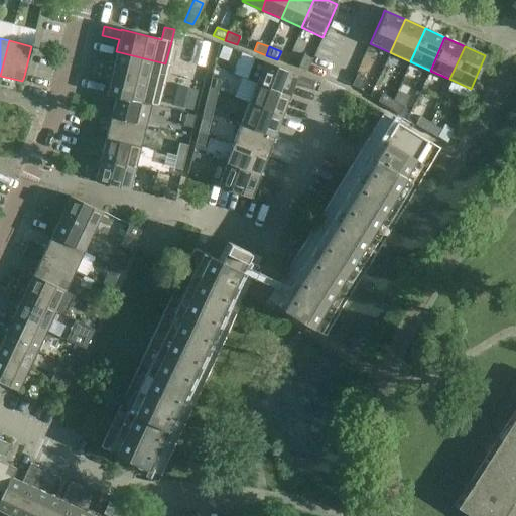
[(222,60),(232,63),(236,52),(227,48),(222,60)]
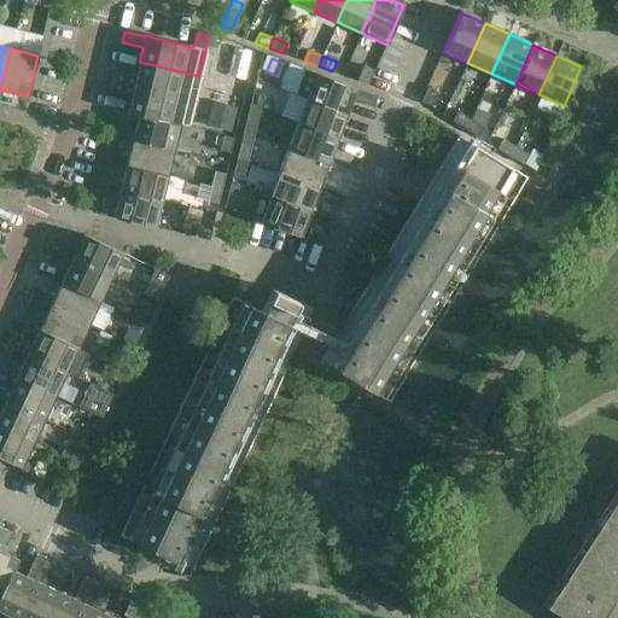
[(192,101),(198,76),(139,62),(135,77),(115,71),(112,82),(192,101)]
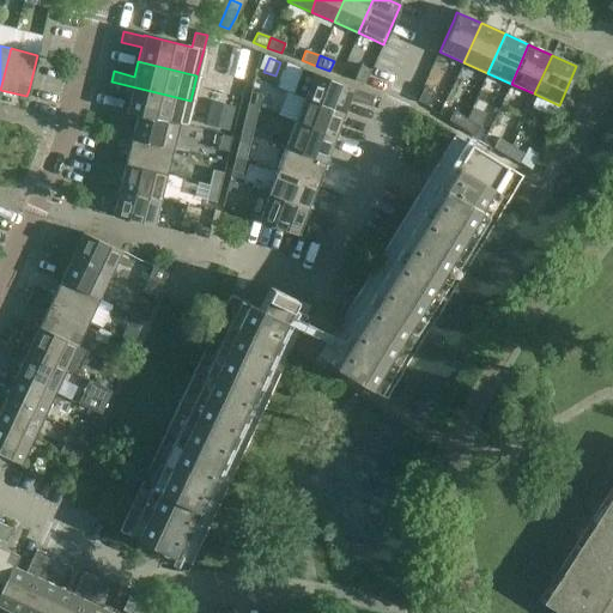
[(360,66),(353,79),(364,84),(370,71),(360,66)]
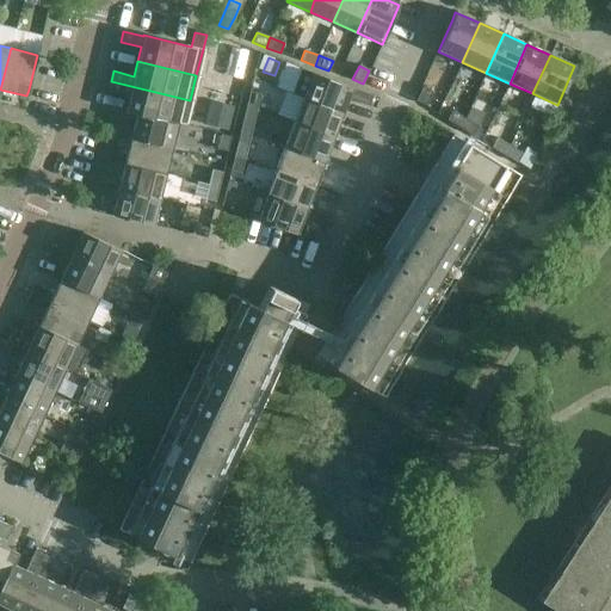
[(301,68),(291,94),(303,98),(343,113),(352,88),(313,73),(301,68)]
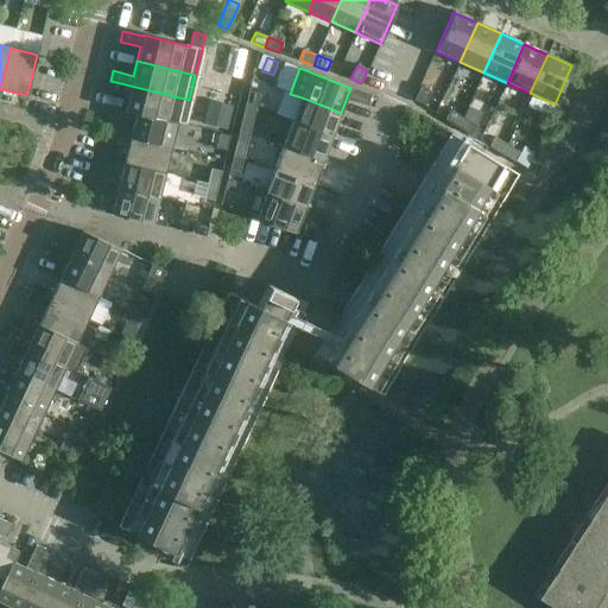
[(183,124),(189,100),(111,81),(107,92),(128,96),(125,112),(135,115),(135,114),(166,121),(166,120),(177,122),(183,124)]
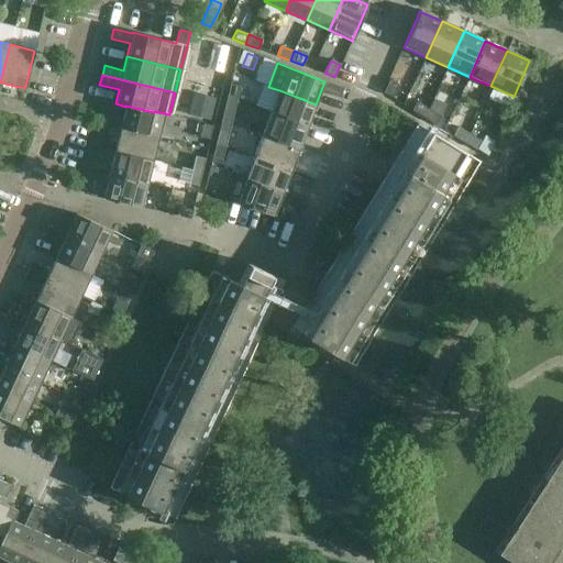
[(389,80),(383,94),(393,98),(398,85),(389,80)]
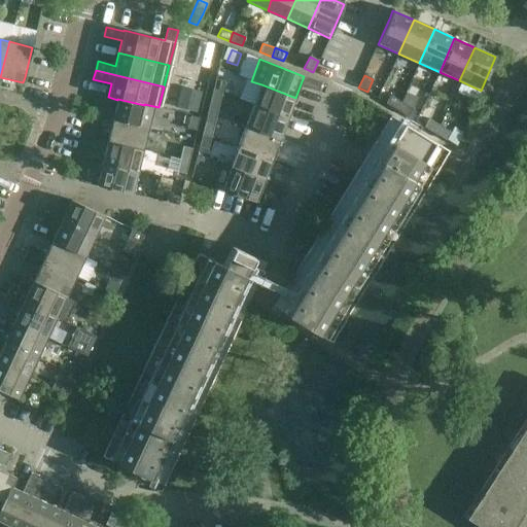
[(212,91),(221,94),(224,80),(215,78),(212,91)]
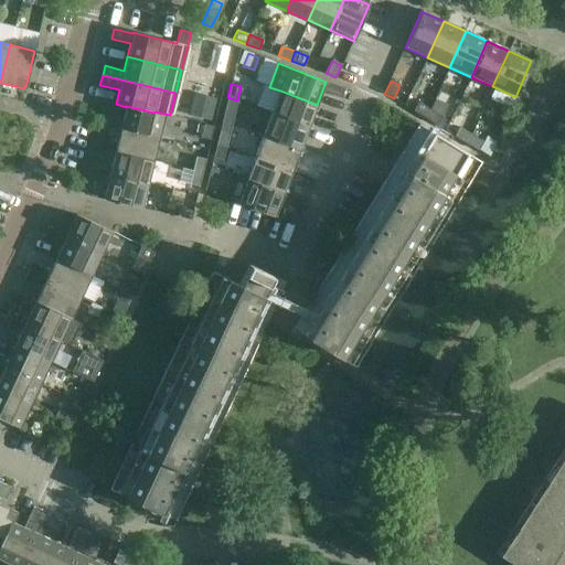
[(344,89),(334,85),(331,84),(328,94),(341,98),(344,89)]
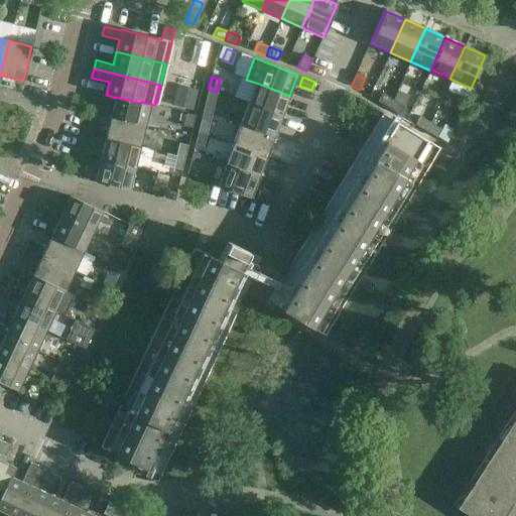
[(248,103),(282,116),(289,96),(256,83),(248,103)]
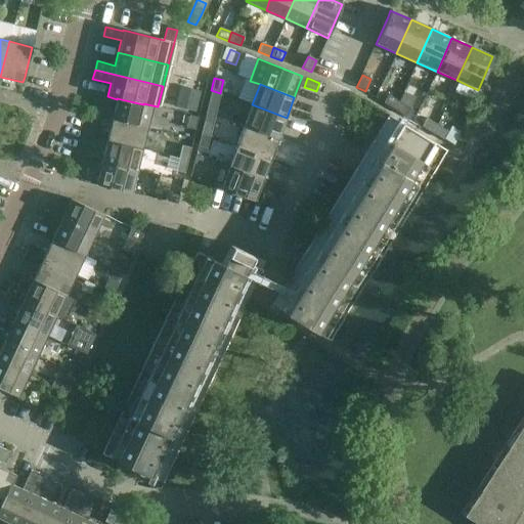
[(220,93),(211,90),(208,103),(217,105),(220,93)]
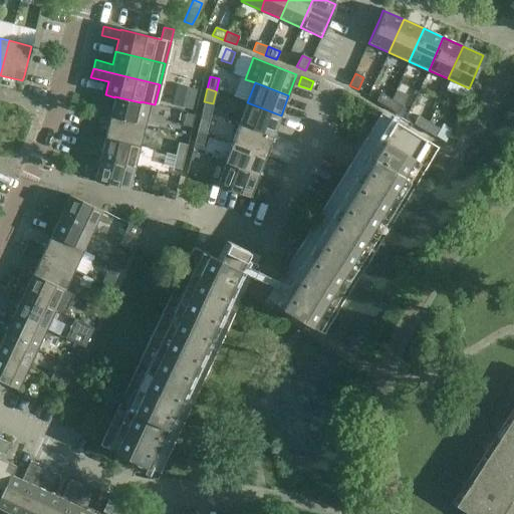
[(387,107),(392,99),(380,93),(375,101),(387,107)]
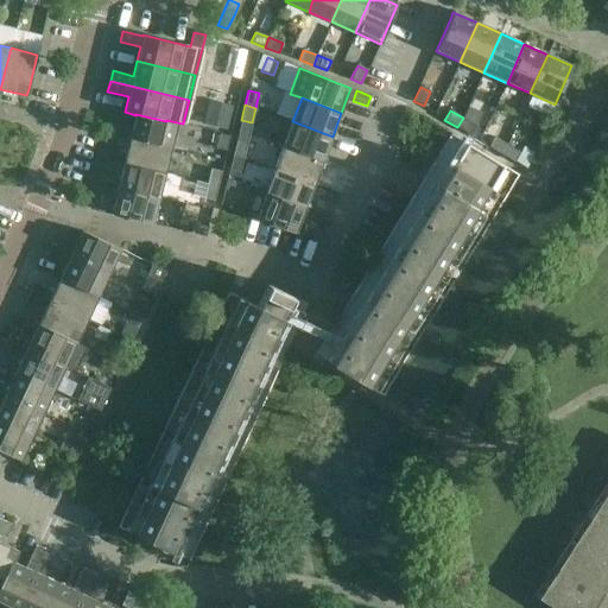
[(135,115),(130,138),(171,149),(177,122),(166,120),(166,121),(135,114),(135,115)]
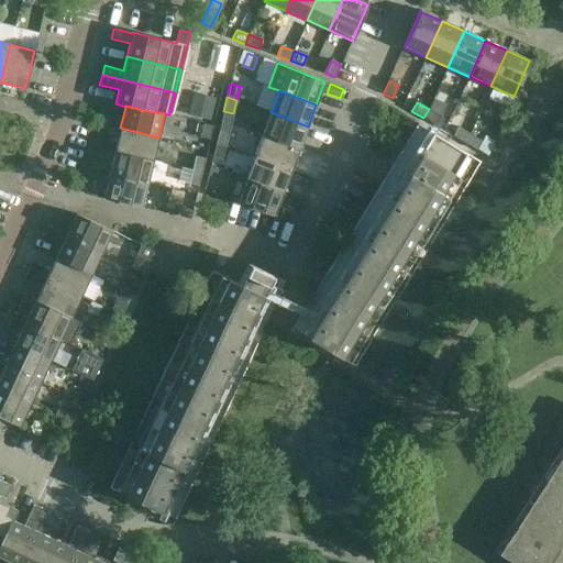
[(429,109),(423,118),(435,125),(440,117),(429,109)]
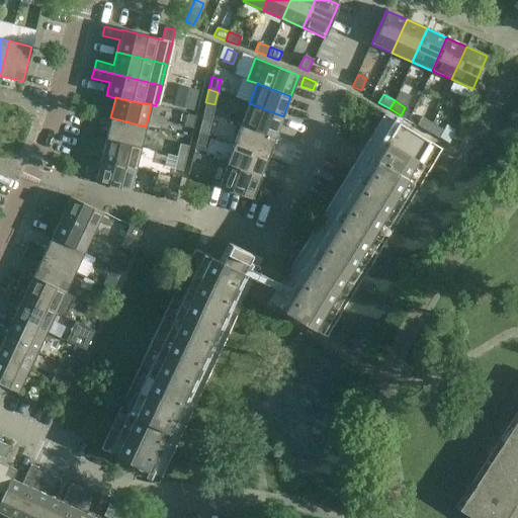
[(241,123),(275,137),(283,116),(249,103),(241,123)]
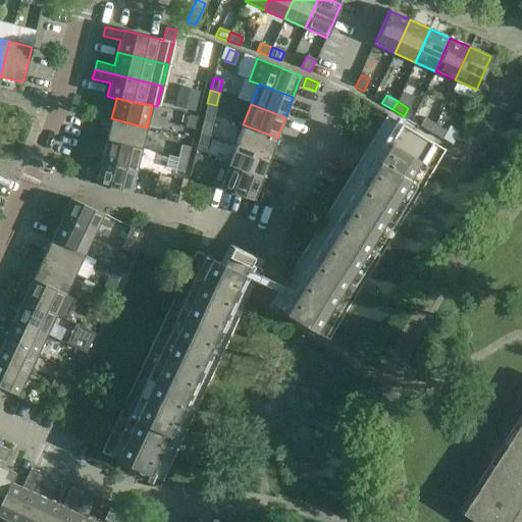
[(194,129),(197,117),(188,114),(185,127),(194,129)]
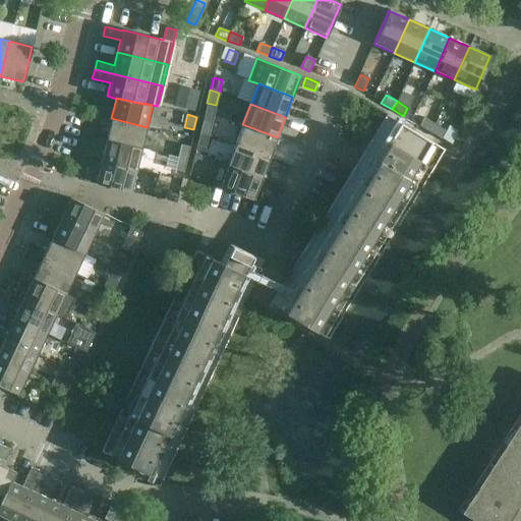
[(270,303),(328,339),(444,150),(386,114),(270,303)]
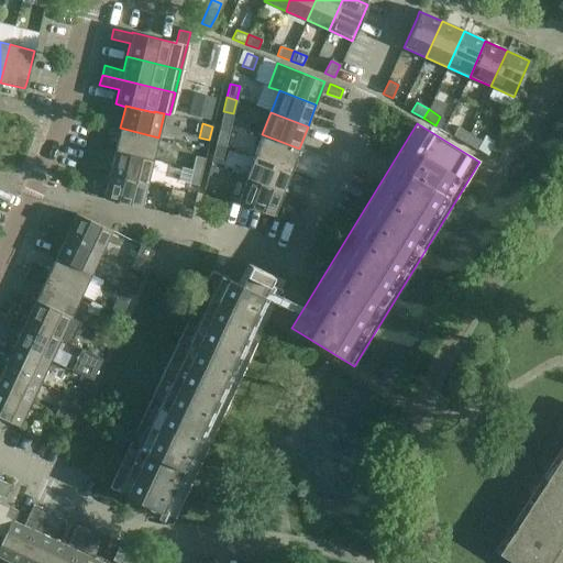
[(464,143),(470,134),(457,127),(452,135),(464,143)]
